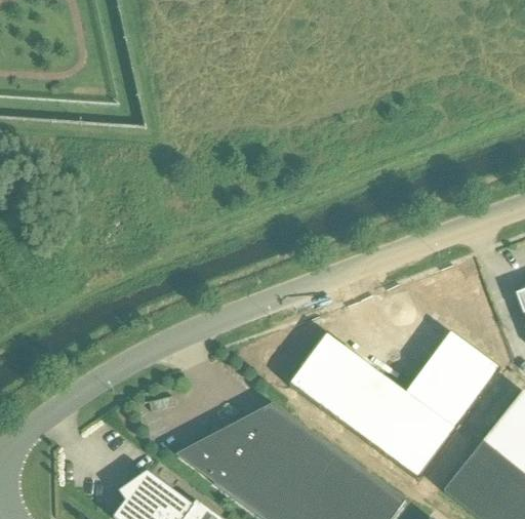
[(524,286),(516,290),(523,311),(524,311),(524,313),(524,286)]
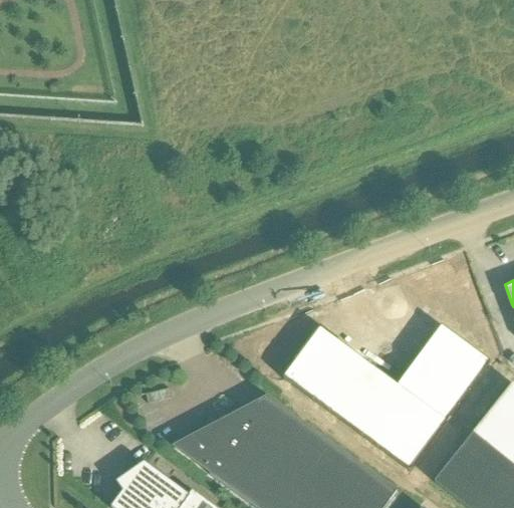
[(319,324),(283,373),(410,468),(447,418),(446,418),(398,382),(319,324)]
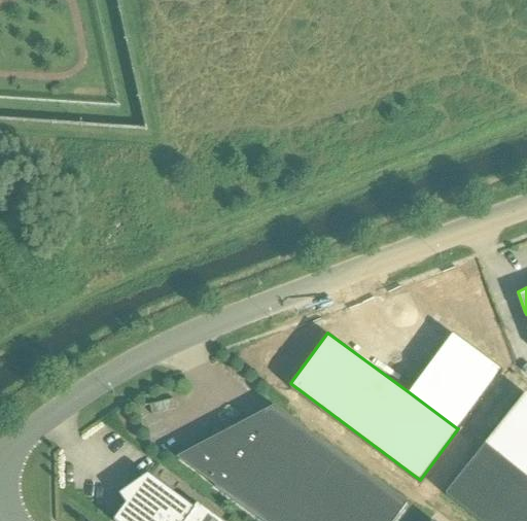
[(526,520),(526,390),(525,389),(445,490),(483,520),(526,520)]
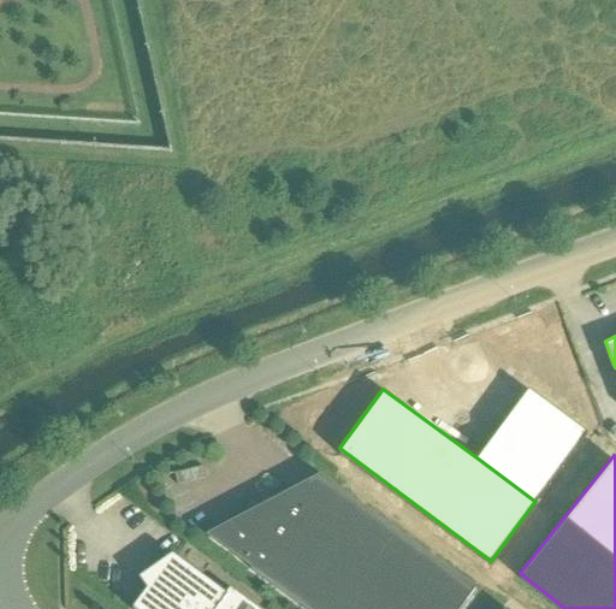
[(311,608),(456,608),(475,584),(320,471),(303,494),(295,488),(226,525),(218,537),(250,561),(249,563),(311,608)]
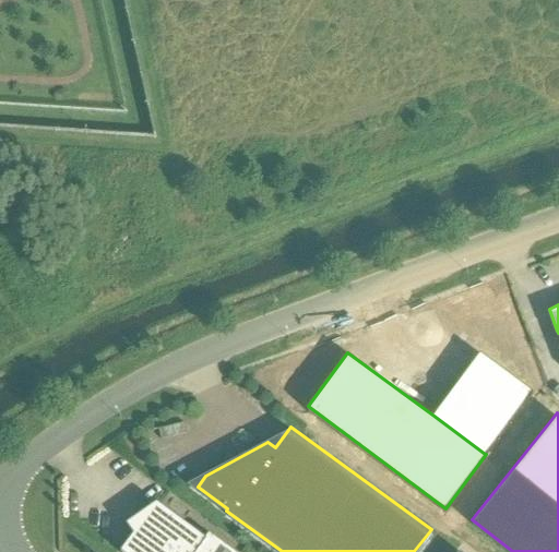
[(130,535),(120,548),(127,551),(239,551),(209,529),(205,534),(156,499),(137,512),(137,513),(127,519),(133,529),(130,535)]
